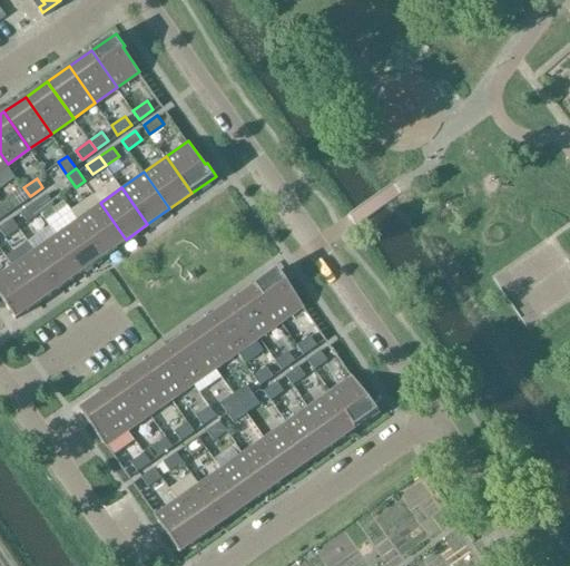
[(47,193),(35,202),(40,211),(53,202),(47,193)]
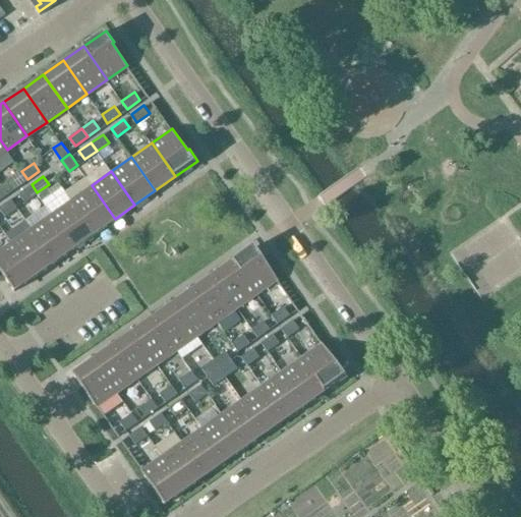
[(32,184),(18,193),(24,202),(37,192),(32,184)]
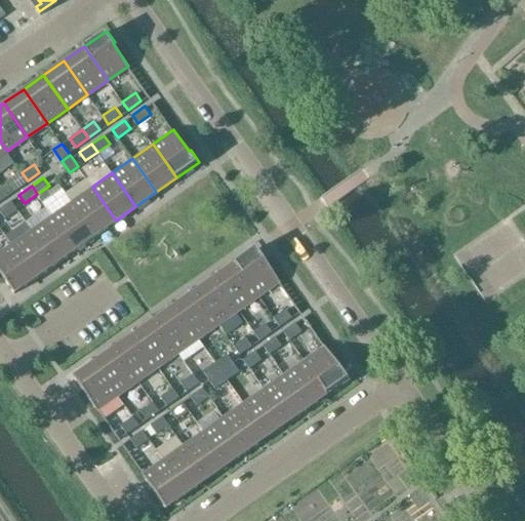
[(116,221),(92,187),(72,200),(95,234),(116,221)]
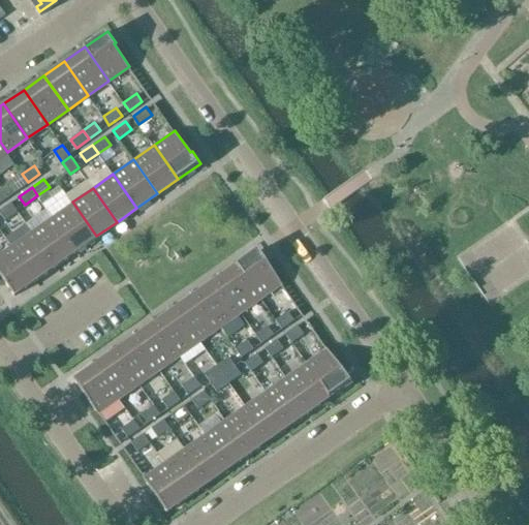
[(11,202),(0,209),(0,212),(4,219),(18,210),(11,202)]
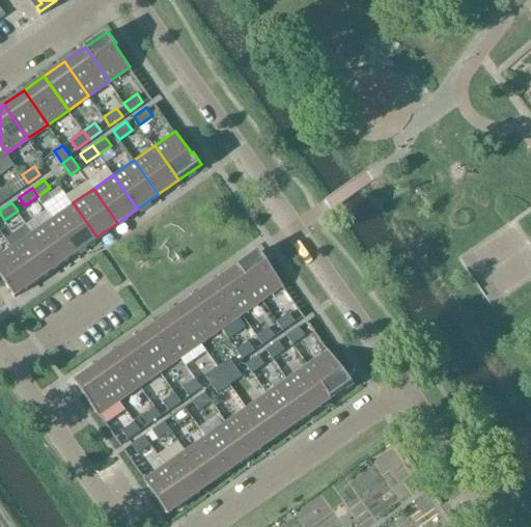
[(52,217),(77,251),(96,237),(73,202),(52,217)]
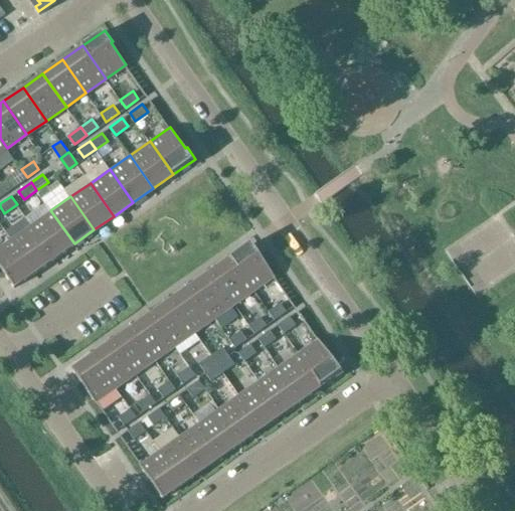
[(74,243),(50,210),(31,224),(54,258),(74,243)]
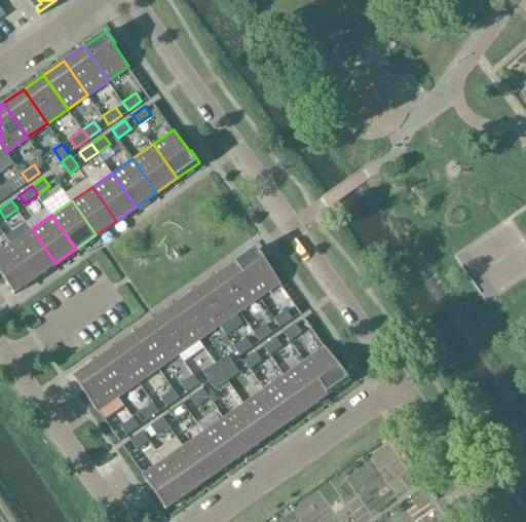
[(32,229),(11,244),(35,277),(55,263),(32,229)]
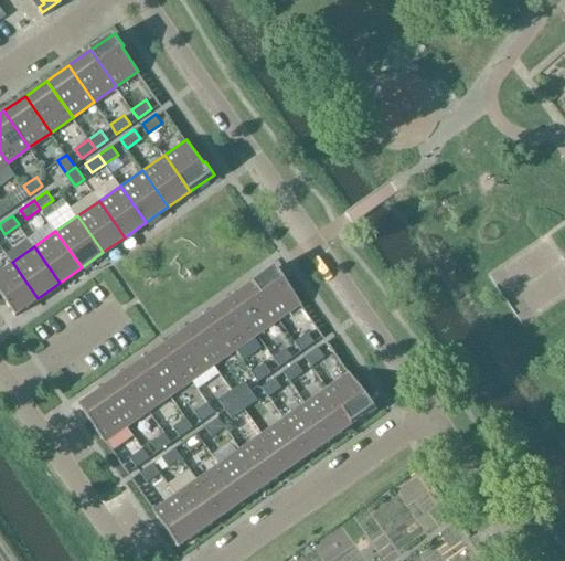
[(38,298),(12,262),(0,270),(0,292),(16,314),(38,298)]
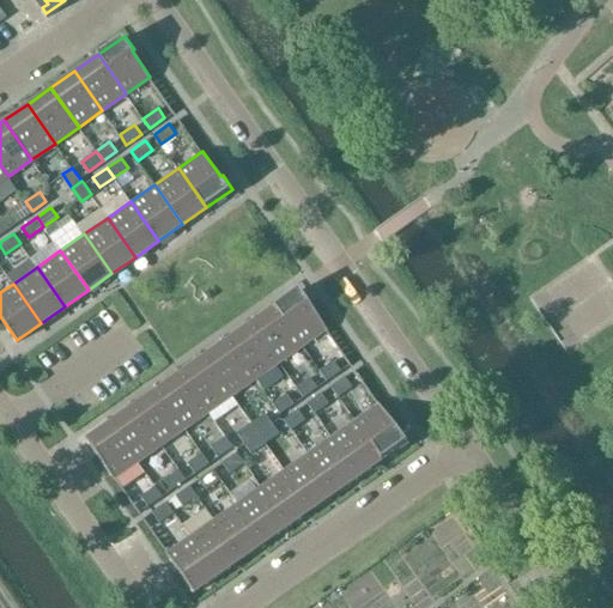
[(303,345),(327,328),(309,302),(311,301),(302,286),(274,305),(303,345)]
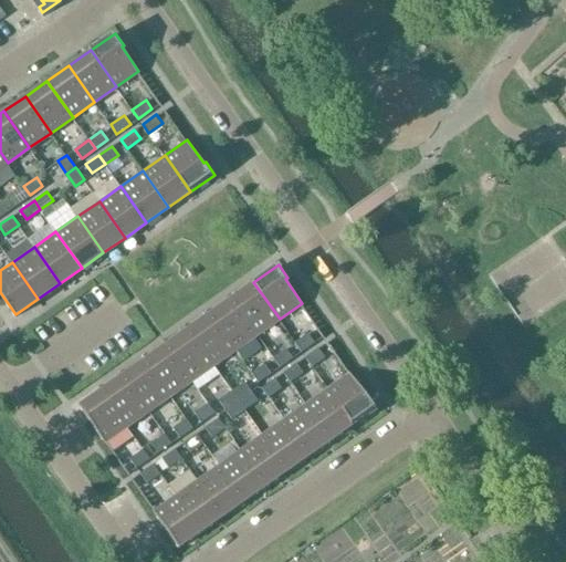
[(253,282),(232,298),(258,334),(280,319),(253,282)]
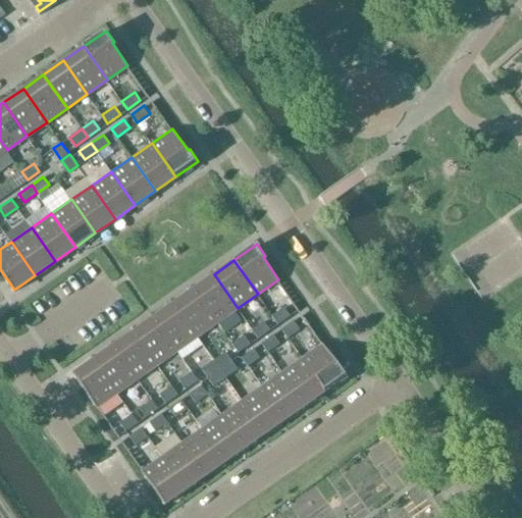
[(217,321),(238,308),(214,274),(194,288),(217,321)]
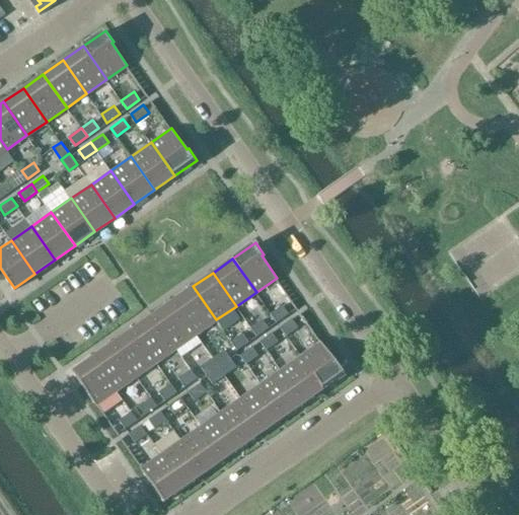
[(197,334),(216,319),(193,286),(172,300),(197,334)]
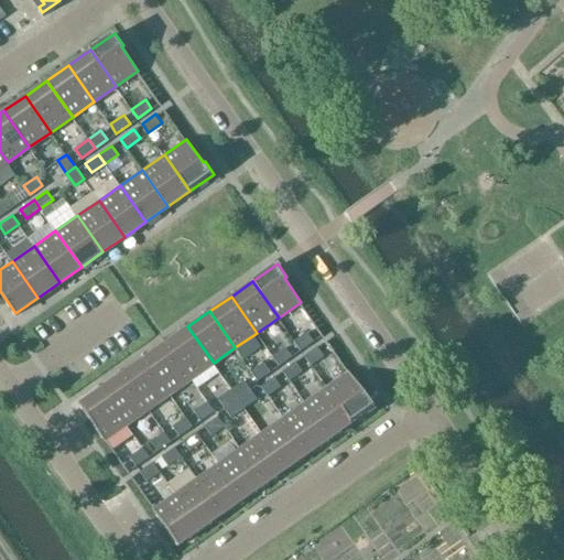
[(187,326),(166,342),(192,378),(214,363),(187,326)]
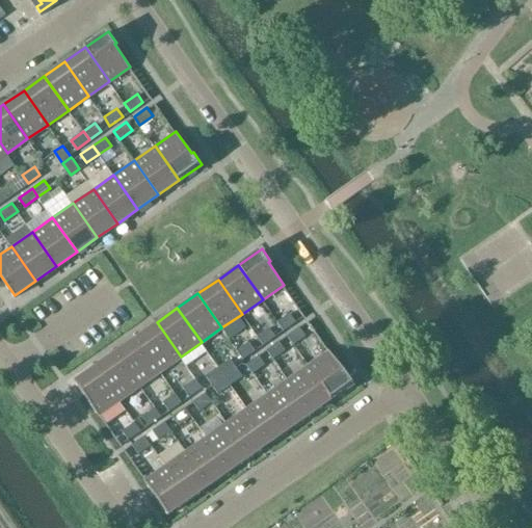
[(290,311),(277,320),(284,328),(296,320),(290,311)]
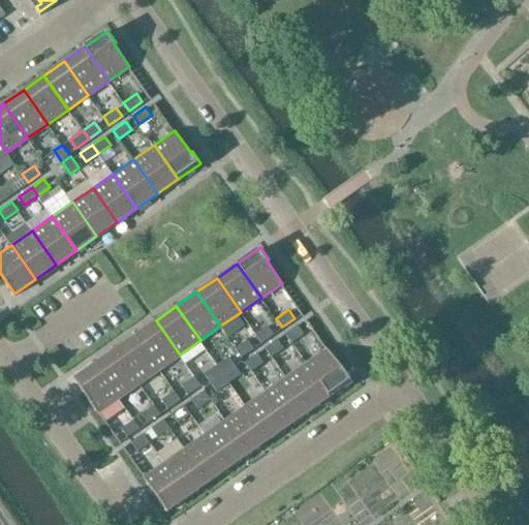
[(156,320),(135,335),(159,369),(180,354),(156,320)]
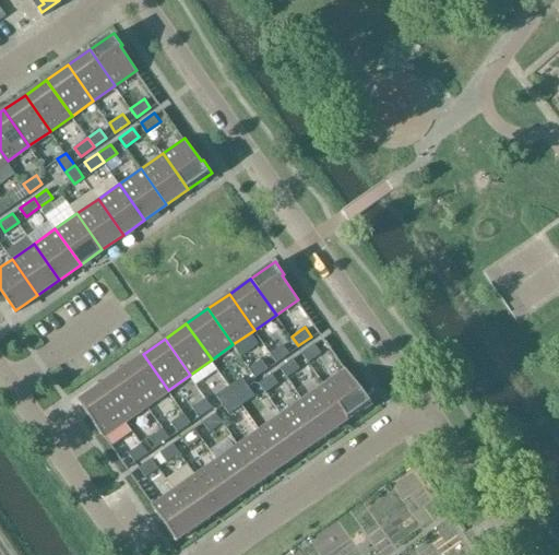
[(283,342),(270,352),(276,361),(289,351),(283,342)]
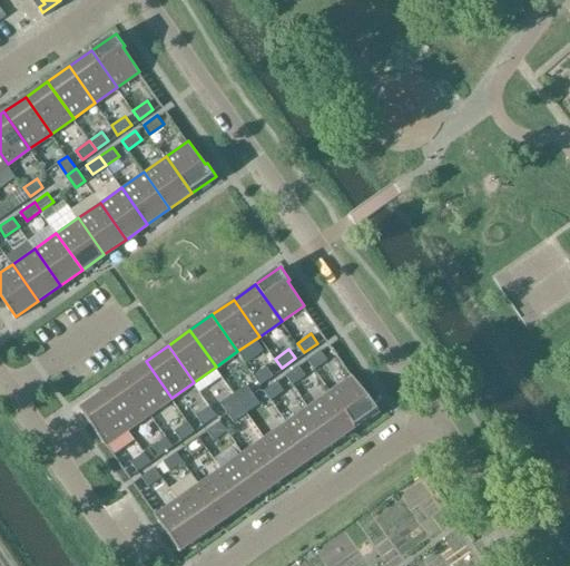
[(322,349),(307,359),(314,368),(327,358),(322,349)]
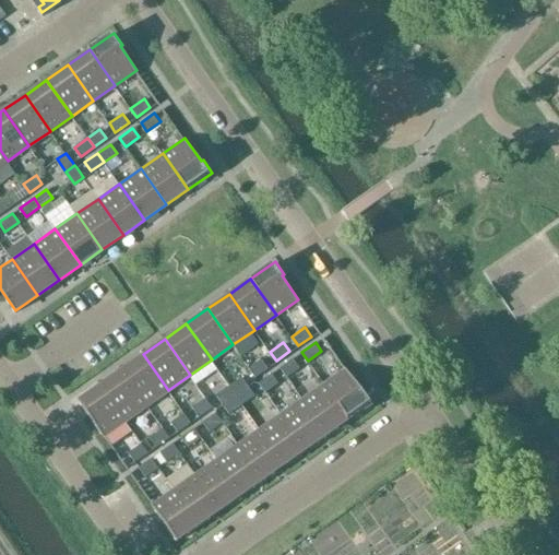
[(168,390),(143,354),(122,369),(147,405),(168,390)]
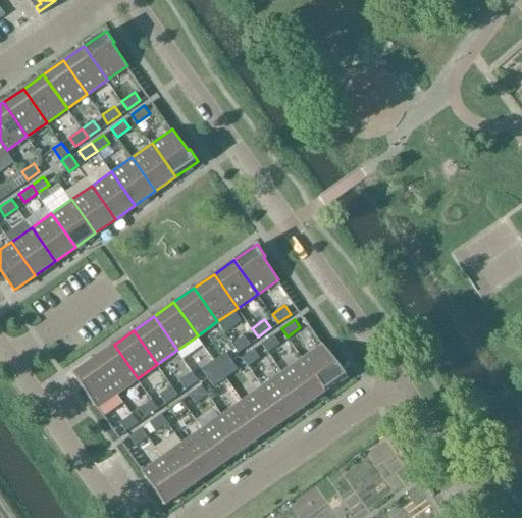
[(245,333),(232,343),(238,351),(251,342),(245,333)]
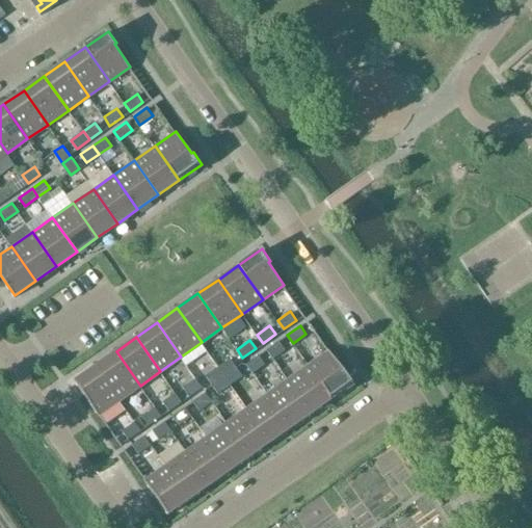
[(280,340),(267,348),(272,358),(286,348),(280,340)]
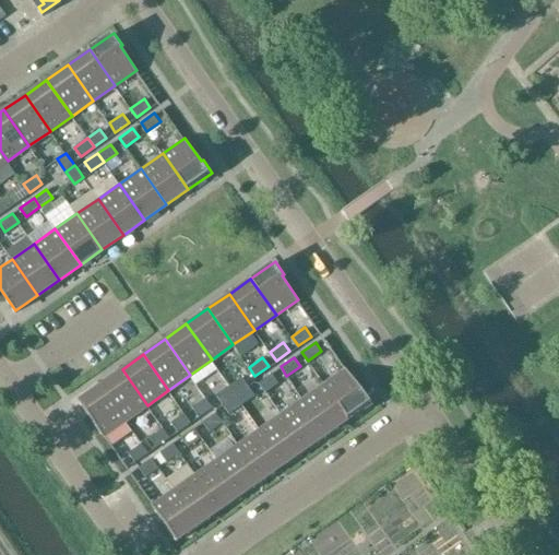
[(348,418),(373,401),(365,389),(363,390),(346,367),(323,382),(348,418)]
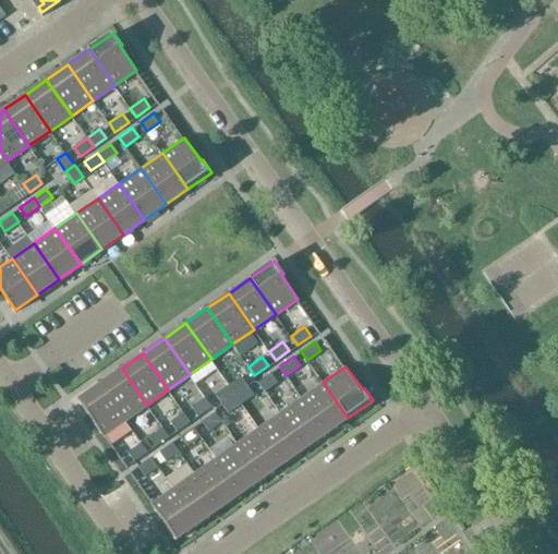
[(147,405),(122,369),(100,384),(125,420),(147,405)]
